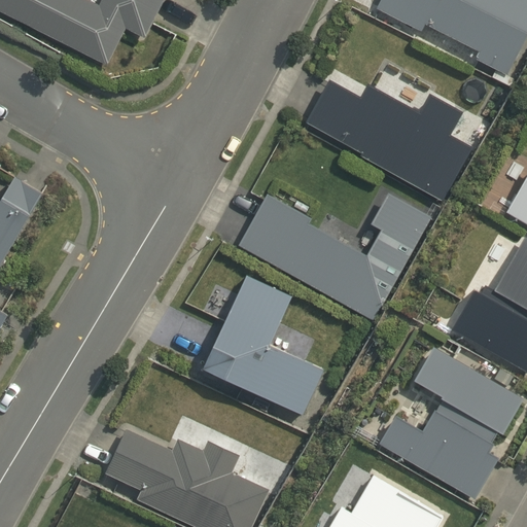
[(0,0),(0,10),(107,64),(125,28),(144,37),(163,0),(100,0),(98,4),(90,0),(0,0)]
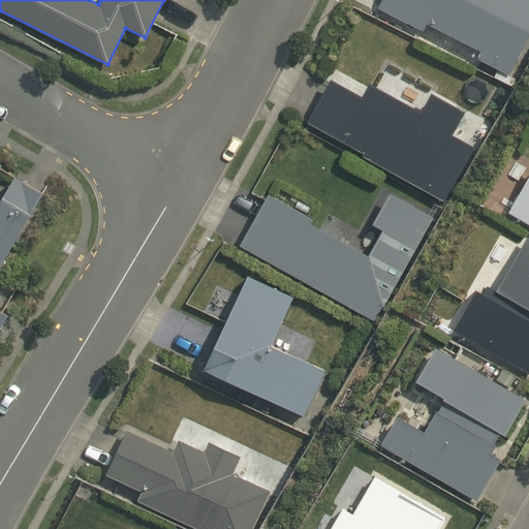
[(528,0),(379,0),(376,7),(423,30),(426,24),(479,50),(475,58),(508,74),(528,34),(528,0)]
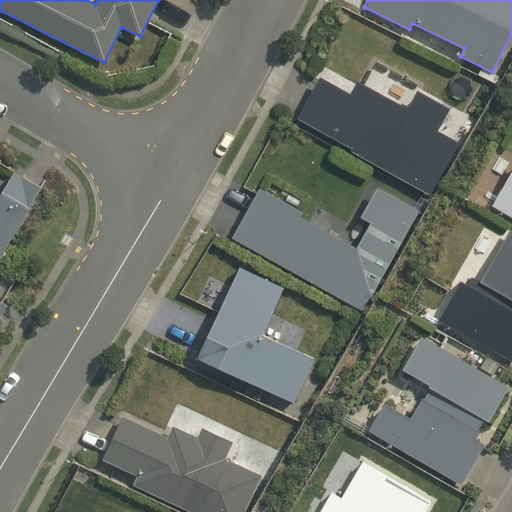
[(348,150),(430,194),(459,142),(436,129),(448,107),(416,90),(407,108),(356,80),(349,92),(319,76),(296,118),(350,147),(348,150)]
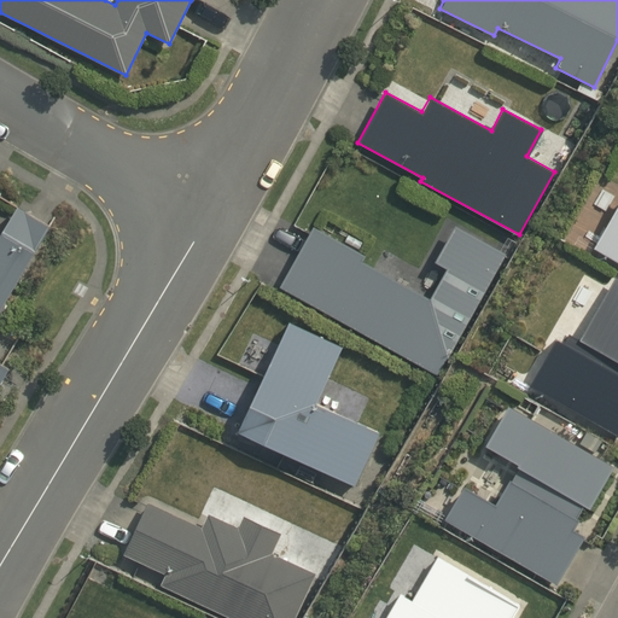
[(617,260),(617,202),(593,246),(617,260)]
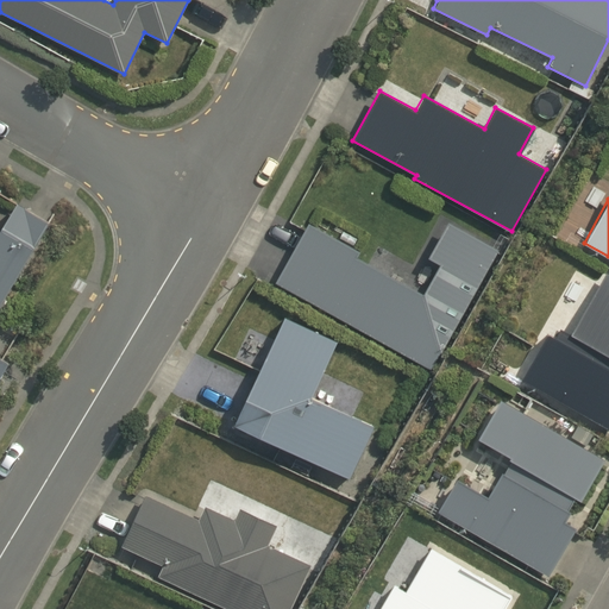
[(0,302),(4,305),(54,221),(22,202),(0,239),(0,302)]
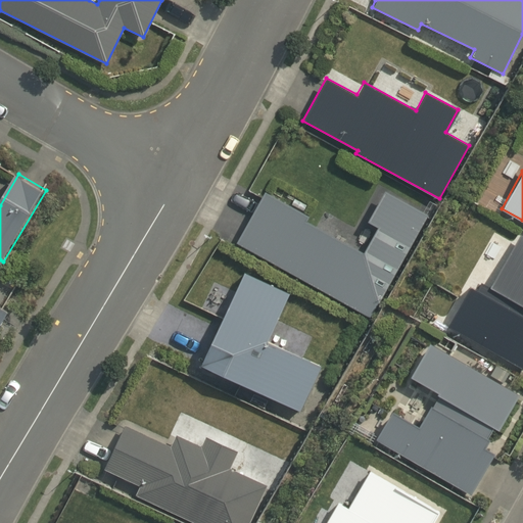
[(308,215),(264,190),(235,242),(370,317),(429,215),(384,191),(368,221),(377,226),(363,251),(305,222),(308,215)]
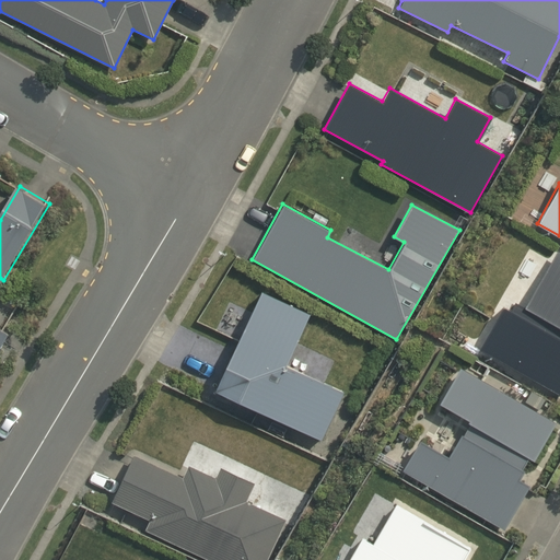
[(503,306),(479,348),(559,394),(559,251),(557,249),(523,306),(514,302),(509,311),(503,306)]
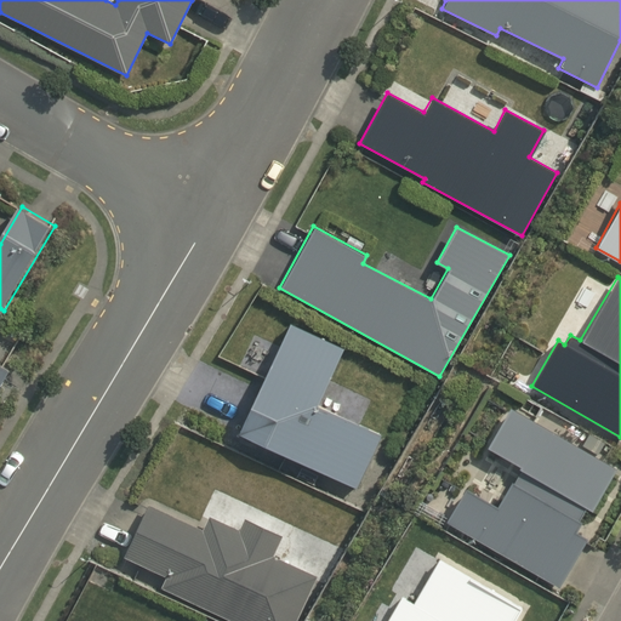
[(290,323),(237,429),(358,486),(382,433),(318,404),(346,348),(290,323)]
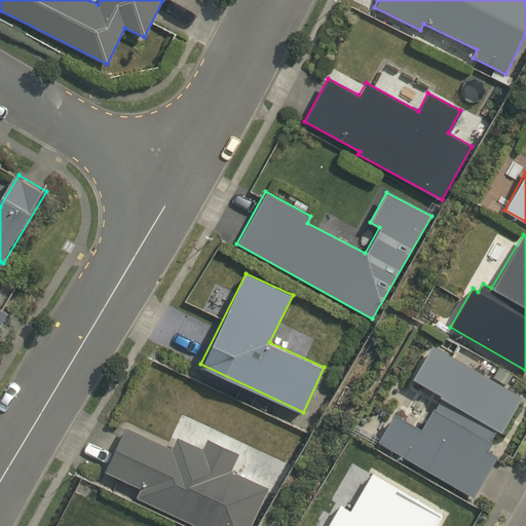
[(0,302),(0,331),(12,310),(0,302)]
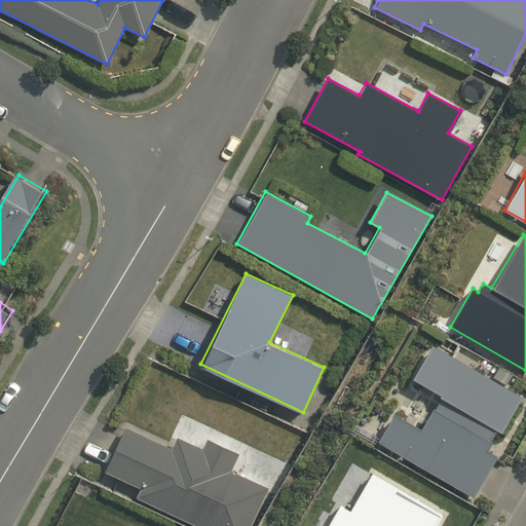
[(419,427),(393,412),(377,441),(474,495),(497,453),(487,448),(496,428),(501,430),(521,397),(431,345),(412,377),(440,392),(439,395),(441,396),(436,406),(433,405),(419,427)]
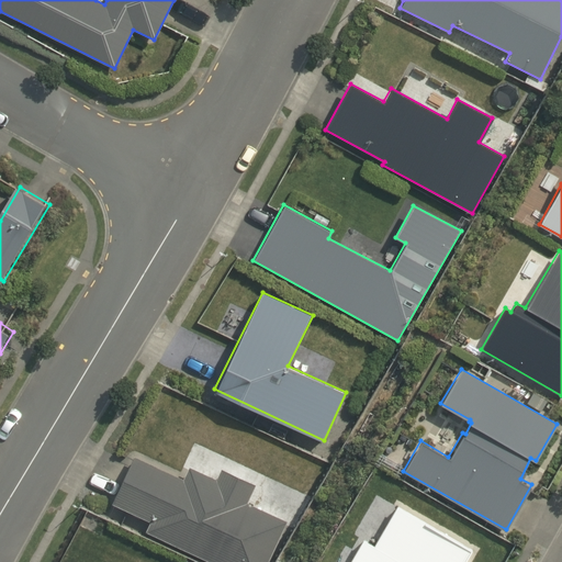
[(149,520),(145,531),(212,561),(268,561),(288,520),(250,505),(249,499),(256,483),(222,468),(217,478),(190,465),(186,473),(136,451),(111,503),(149,520)]
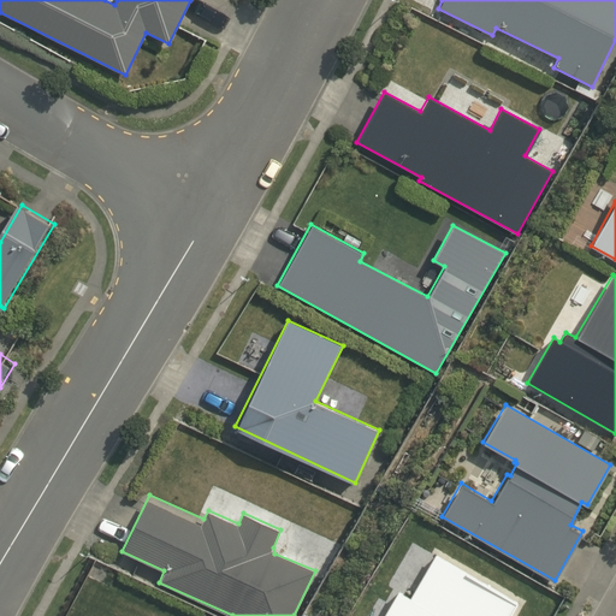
[(397,587),(380,615),(508,615),(517,600),(433,555),(409,596),(397,587)]
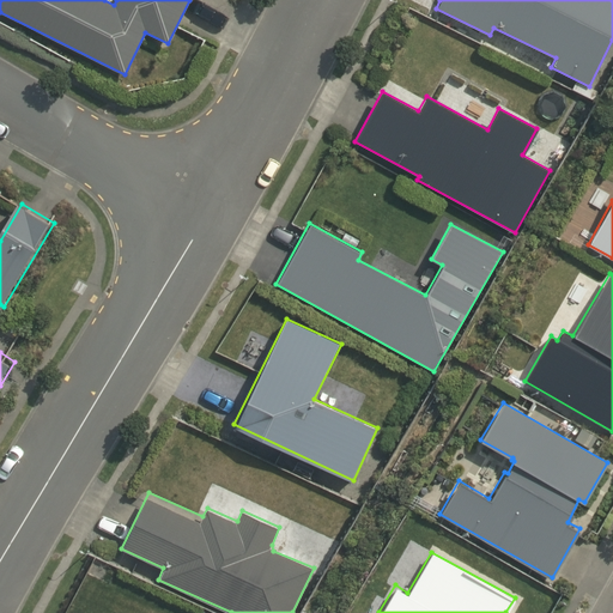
All buildings are outlined.
